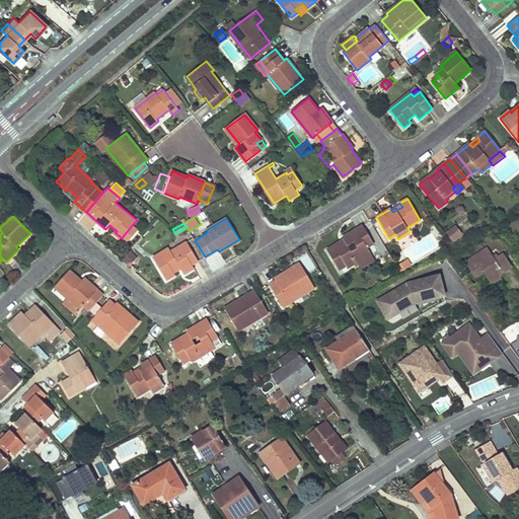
[(129,241),(139,229),(133,224),(123,236),(129,241)]
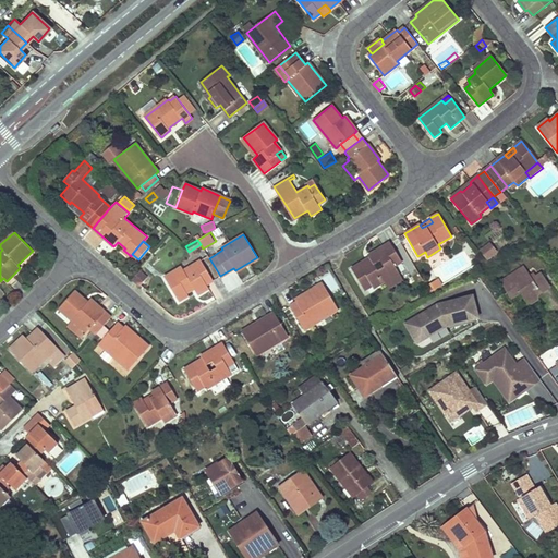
[(385,281),(399,273),(396,266),(401,262),(389,242),(368,255),(370,257),(352,268),(365,290),(373,284),(374,288),(385,281)]
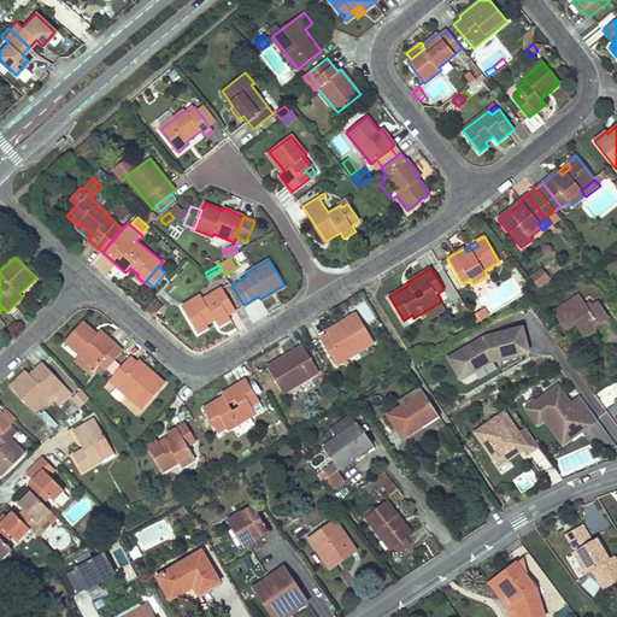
[(538,269),(528,276),(534,283),(544,276),(538,269)]
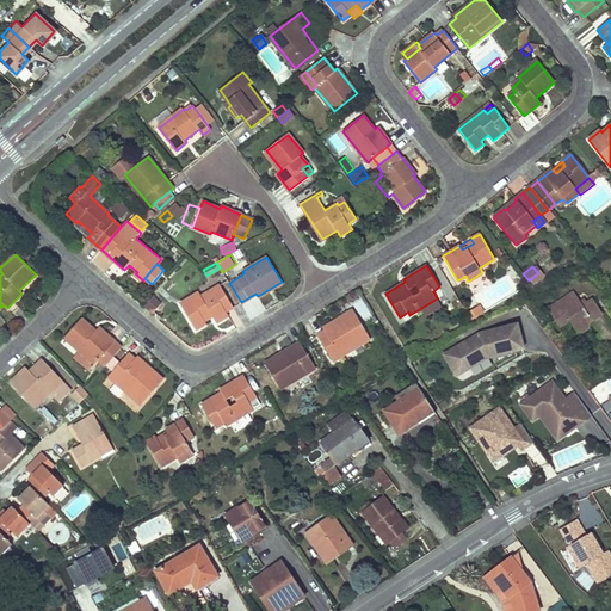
[(199,292),(180,303),(196,329),(205,323),(204,321),(213,316),(216,321),(227,315),(226,312),(233,308),(220,285),(201,295),(199,292)]
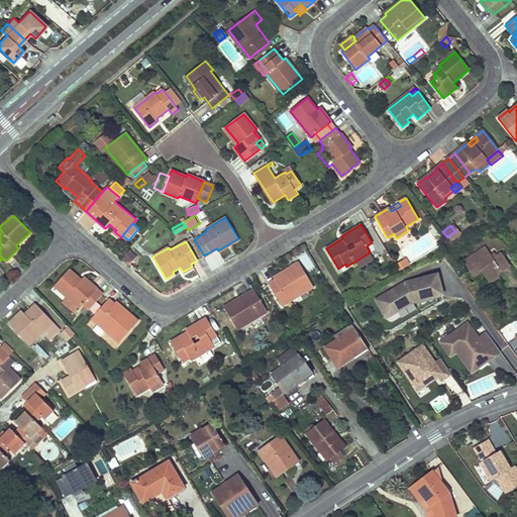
[(485,245),(462,260),(473,276),(480,271),(489,283),(497,277),(498,274),(499,268),(497,266),(506,260),(501,252),(493,257),(485,245)]
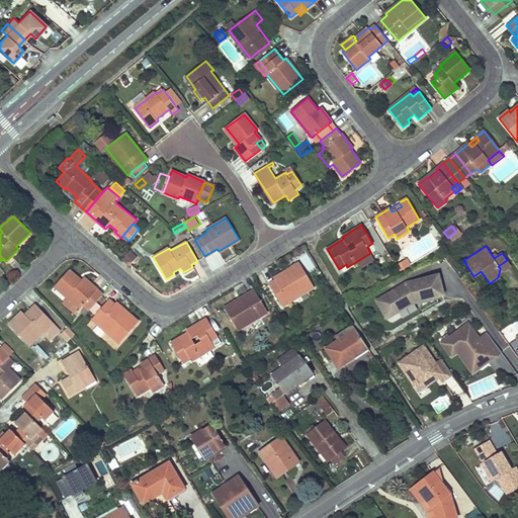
[(130,251),(122,258),(130,264),(135,257),(130,251)]
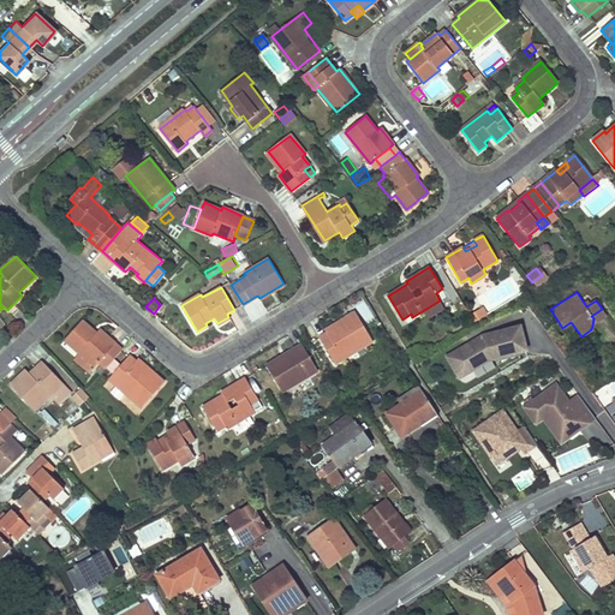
[(440,300),(424,310),(429,318),(445,309),(440,300)]
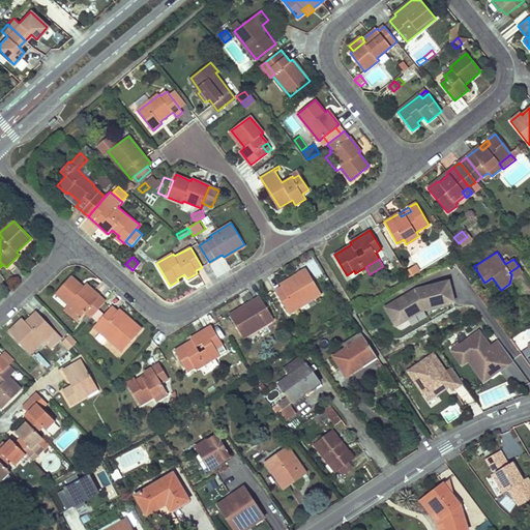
[(405,272),(409,278),(420,271),(416,265),(405,272)]
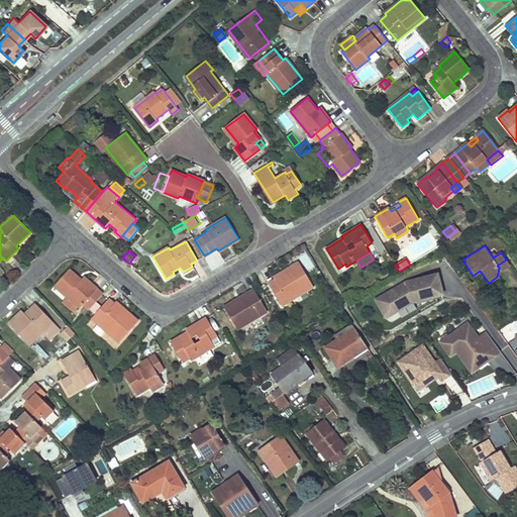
[(506,260),(497,266),(499,268),(498,274),(510,266),(506,260)]
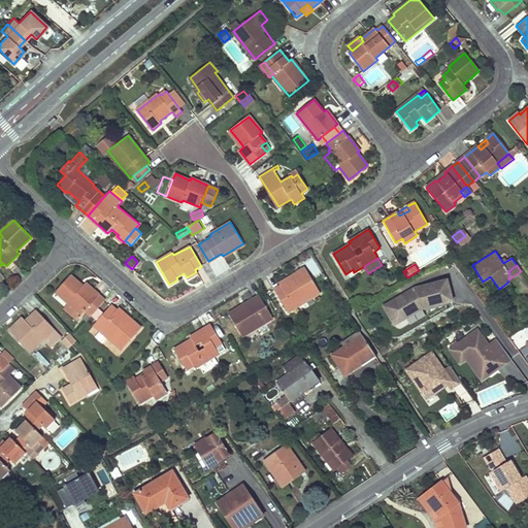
[(281,286),(274,289),(288,311),(320,293),(304,268),(279,284),(281,286)]
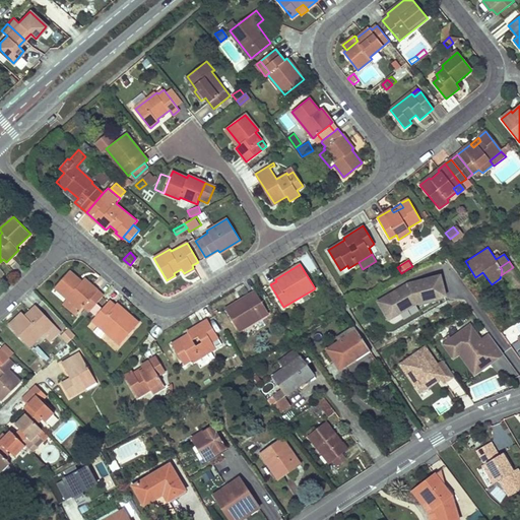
[(80,309),(83,306),(89,311),(103,296),(84,279),(81,282),(69,271),(56,287),(67,298),(80,309)]
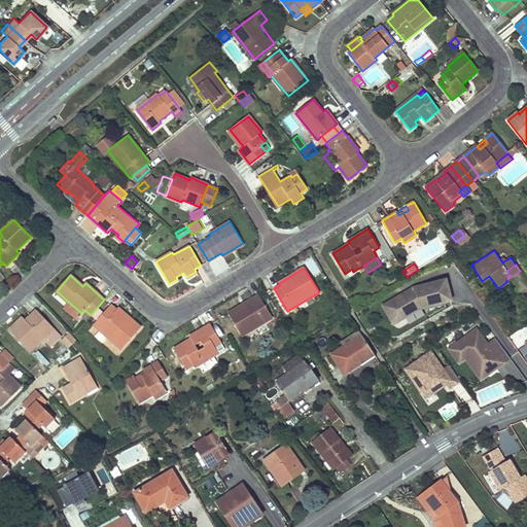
[(422,307),(451,299),(446,278),(414,287),(400,294),(412,313),(422,307)]
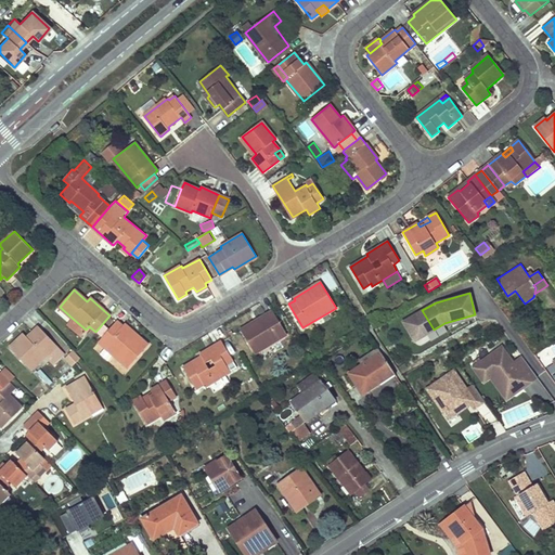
[(434,330),(422,310),(413,315),(425,335),(434,330)]
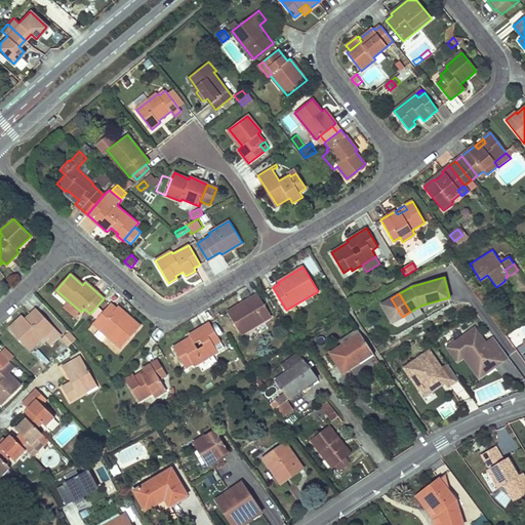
[(237,307),(228,312),(241,334),(271,316),(257,294),(244,303),(246,305),(239,309),(237,307)]
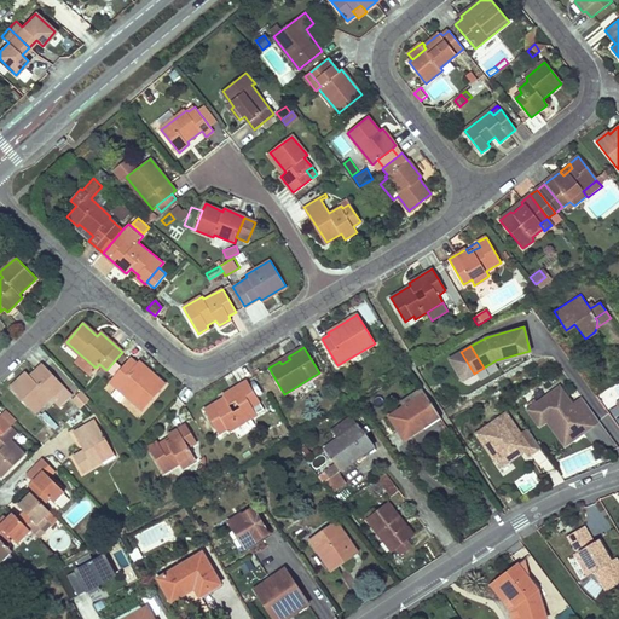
[(96,368),(80,354),(74,360),(90,375),(96,368)]
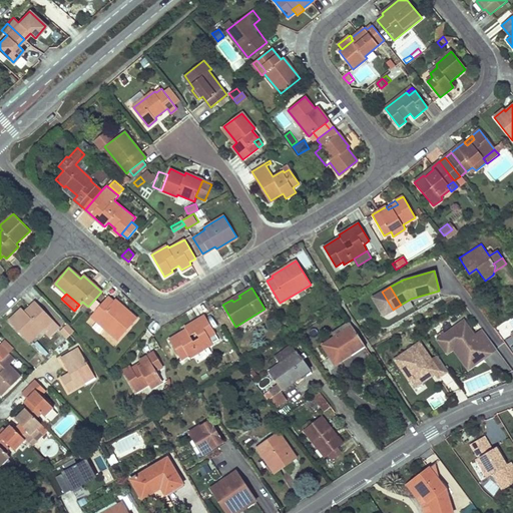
[(107,297),(91,316),(118,340),(136,319),(115,299),(113,301),(107,297)]
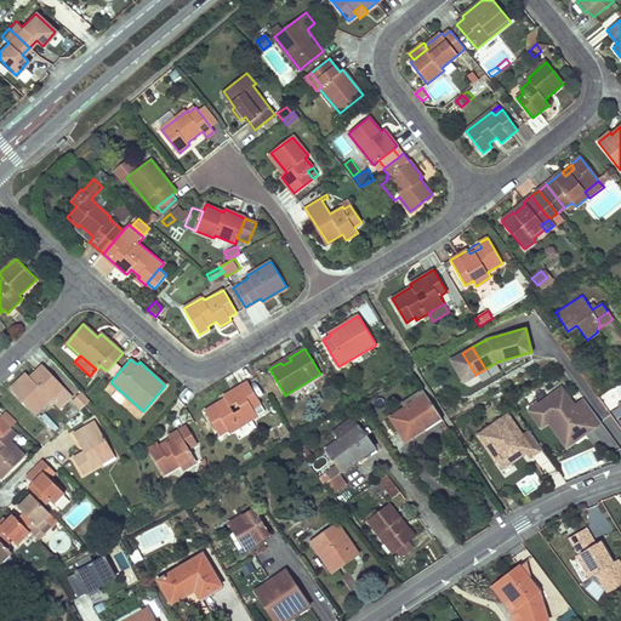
[(21,386),(17,381),(10,388),(34,415),(51,399),(52,400),(63,389),(56,382),(58,380),(43,364),(30,377),(21,386)]
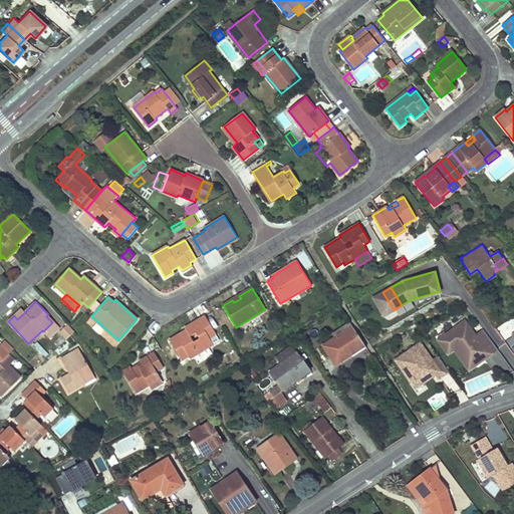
[(17,319),(25,312),(21,308),(14,315),(17,319)]
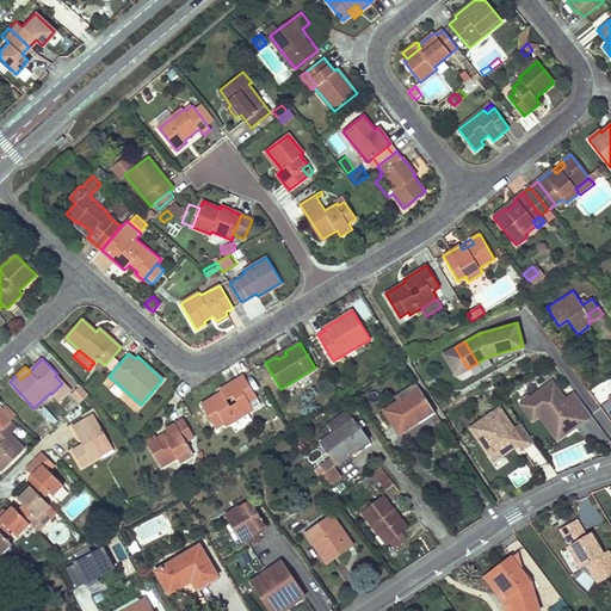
[(69,388),(57,374),(55,376),(62,383),(51,394),(57,400),(69,388)]
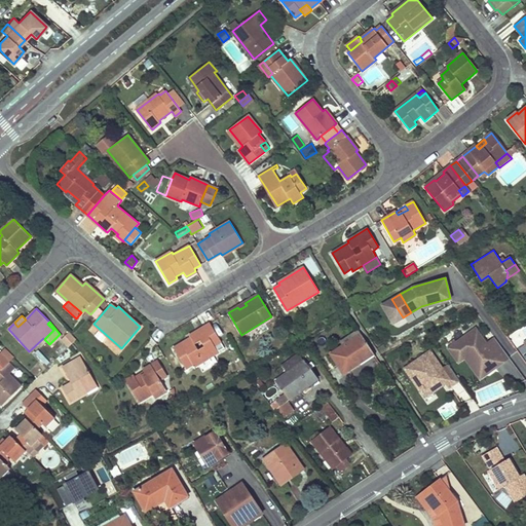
[(190,338),(174,348),(186,369),(192,365),(194,367),(199,363),(213,355),(218,351),(214,345),(221,341),(210,324),(189,335),(190,338)]
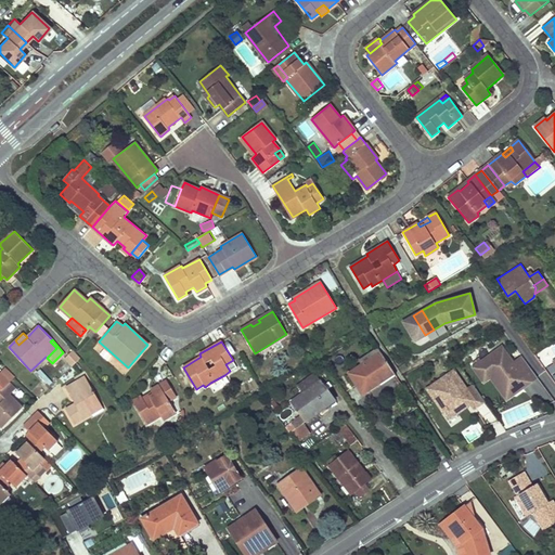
[(536,378),(520,357),(512,363),(500,347),(472,368),(481,383),(489,377),(498,389),(503,390),(510,386),(515,394),(536,378)]
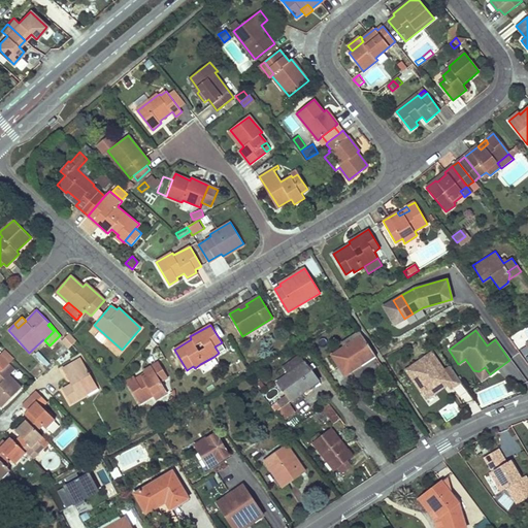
[(61,339),(68,347),(75,340),(73,337),(69,332),(61,339)]
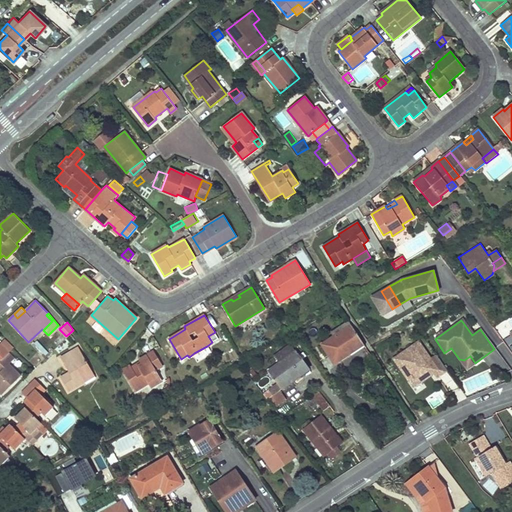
[(350,323),(336,333),(338,336),(352,327),(350,323)]
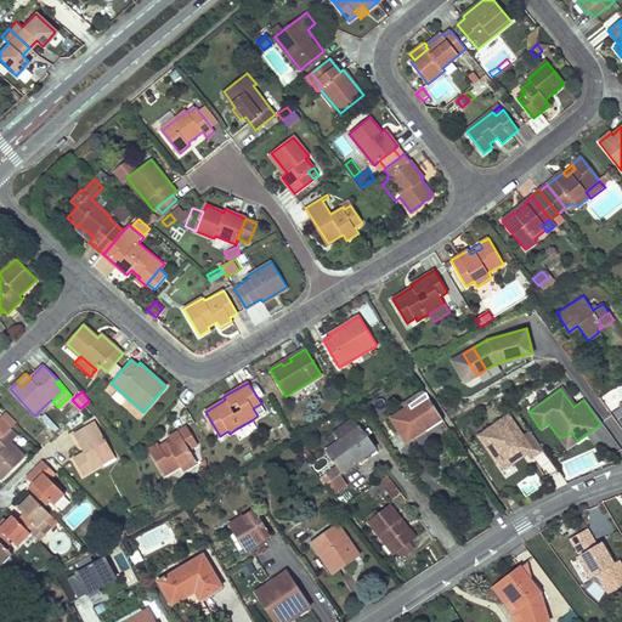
[(408,405),(390,417),(407,440),(441,417),(428,397),(411,408),(408,405)]
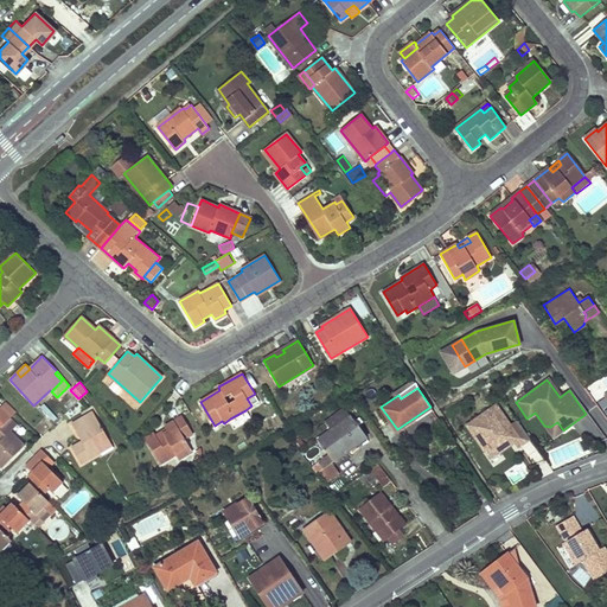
[(509,445),(505,440),(509,436),(517,448),(529,440),(517,422),(509,427),(494,406),(466,426),(489,459),(509,445)]
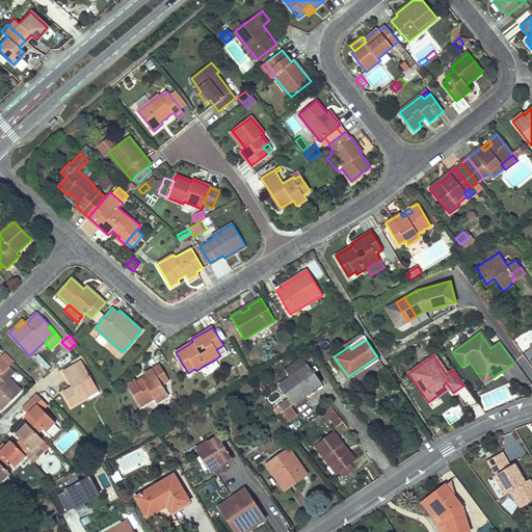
[(0,368),(3,372),(8,366),(0,356),(0,368)]
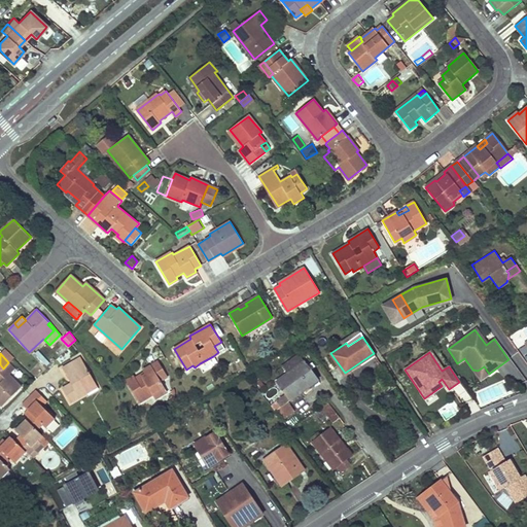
[(213,356),(200,363),(204,370),(216,361),(213,356)]
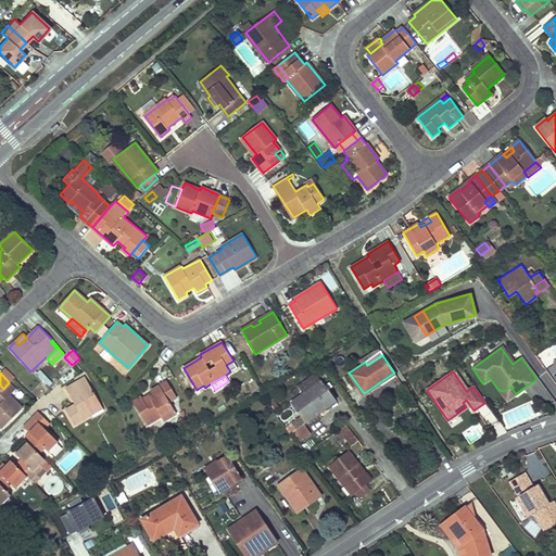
[(85,377),(65,389),(72,400),(74,399),(77,403),(75,404),(65,409),(74,424),(90,414),(90,412),(101,405),(85,377)]
